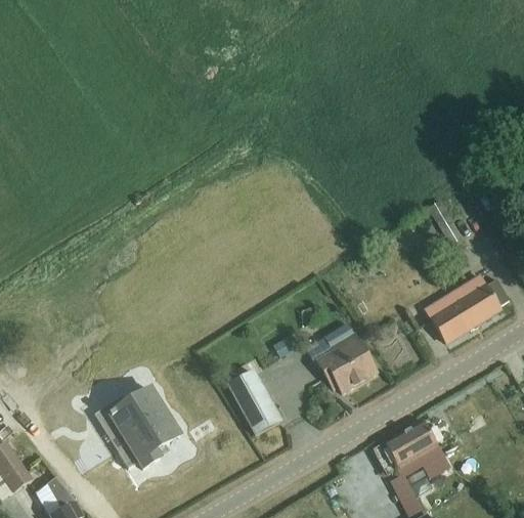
[(430,207),(435,214),(455,248),(468,241),(452,216),(464,209),(453,191),(430,207)]
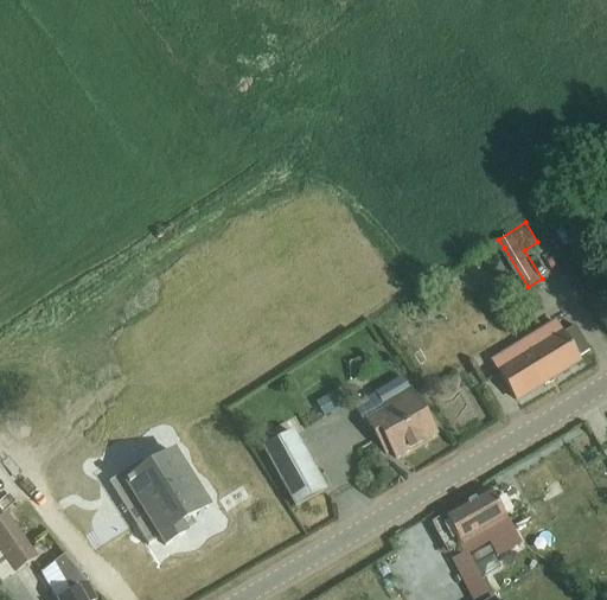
[(521,340),(525,349),(500,364),(516,391),(577,353),(556,319),(521,340)]
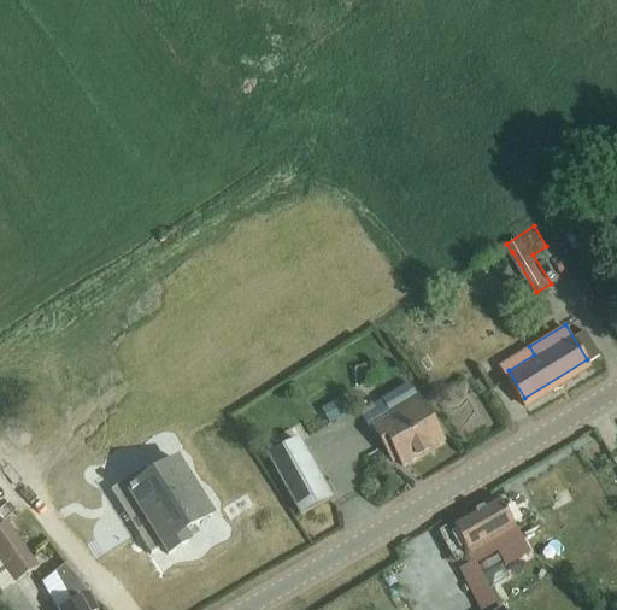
[(389,408),(370,418),(381,438),(387,434),(400,456),(441,433),(418,392),(417,392),(409,377),(381,393),(389,408)]
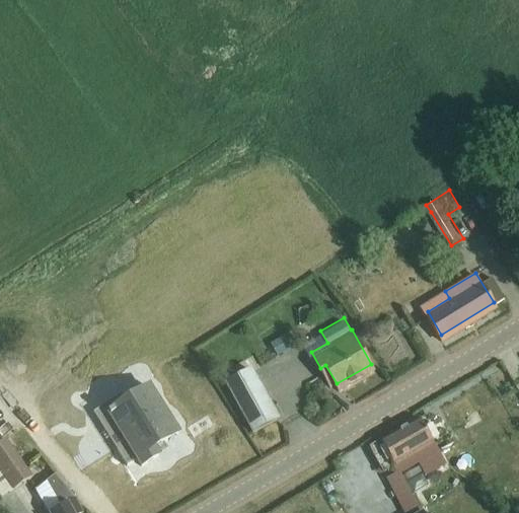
[(227,376),(231,384),(252,428),(279,416),(252,363),(227,376)]
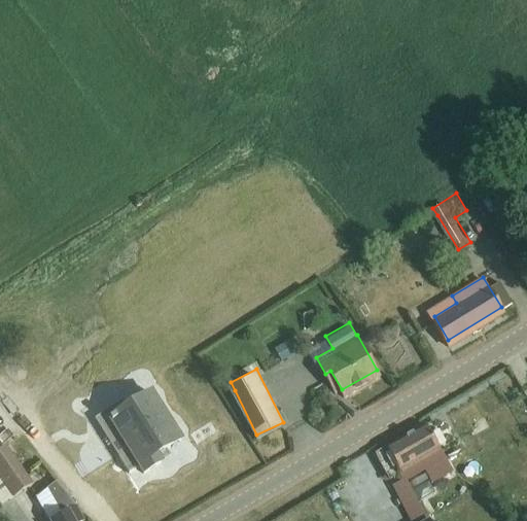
[(136,421),(118,432),(128,447),(117,454),(128,470),(138,463),(142,471),(161,459),(155,452),(180,437),(150,390),(126,406),(136,421)]
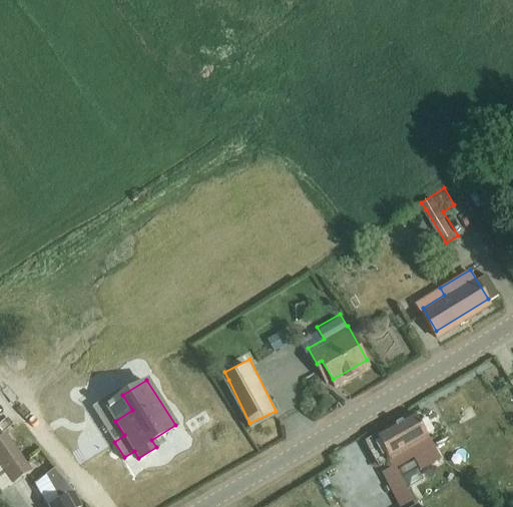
[(0,402),(0,429),(12,423),(0,402)]
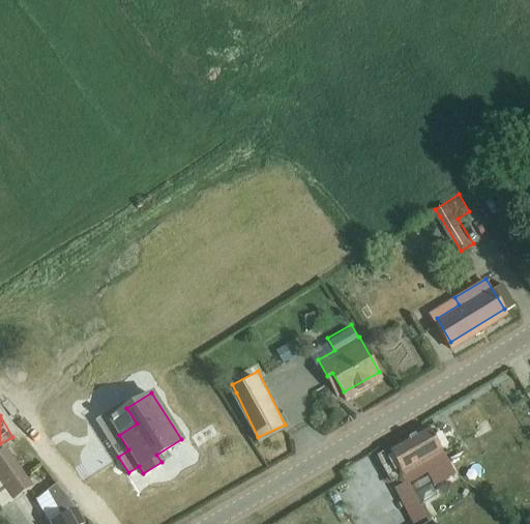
[(414,432),(388,445),(403,472),(443,450),(429,424),(424,426),(423,424),(413,430),(414,432)]
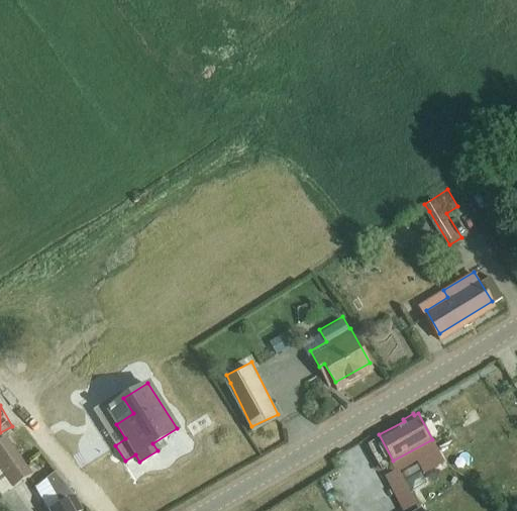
[(0,492),(2,496),(33,474),(7,435),(0,439),(0,492)]
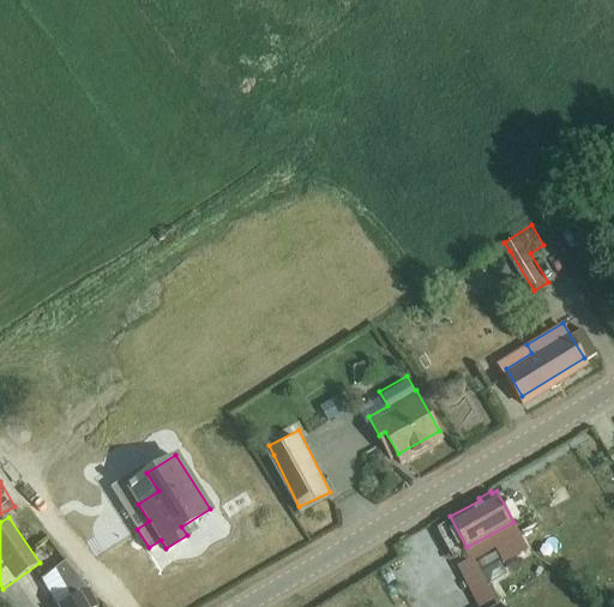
[(43,575),(59,600),(62,606),(91,606),(90,604),(98,599),(91,583),(67,553),(43,575)]
